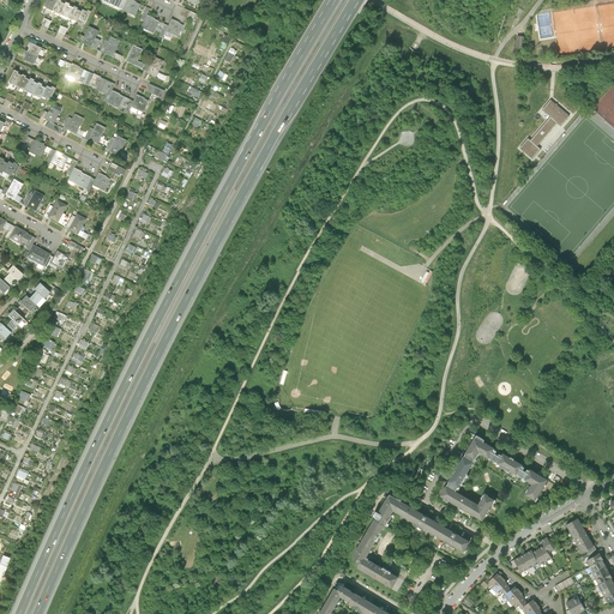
[(46,0),(43,7),(52,11),(56,0),(46,0)]
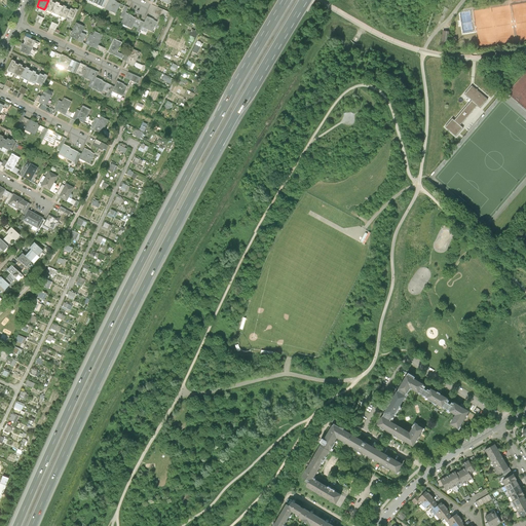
[(51,0),(48,0),(44,9),(51,12),(55,3),(51,2),(52,0),(51,0)]
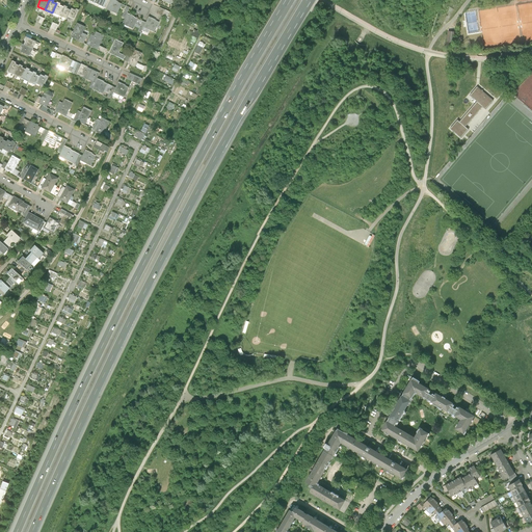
[(117,14),(121,5),(122,4),(122,3),(118,1),(115,0),(110,0),(106,8),(117,14)]
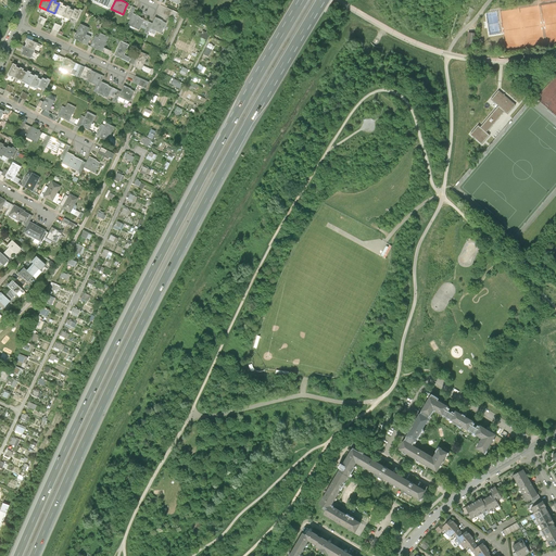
[(60,2),(59,3),(54,13),(62,16),(66,7),(62,5),(63,3),(60,2)]
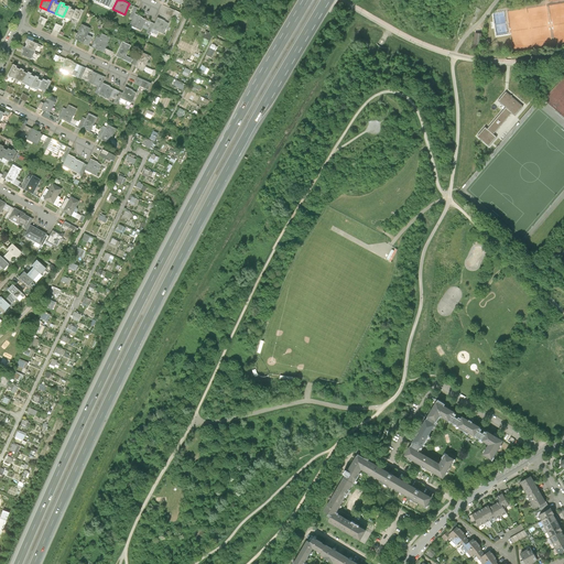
[(67,6),(67,7),(63,17),(71,20),(71,19),(75,11),(71,9),(72,7),(67,6)]
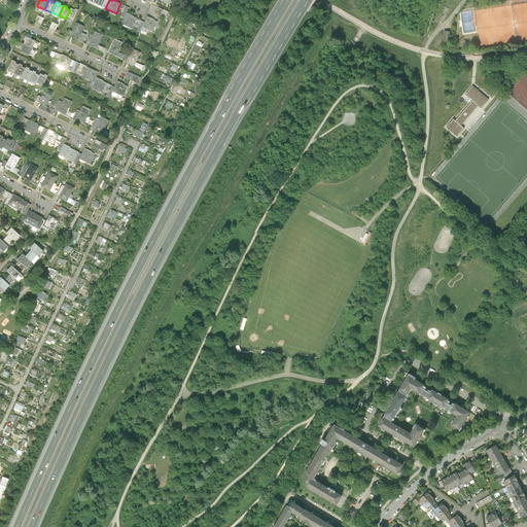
[(155,13),(161,15),(162,14),(167,16),(166,16),(169,18),(171,14),(170,13),(157,7),(155,13)]
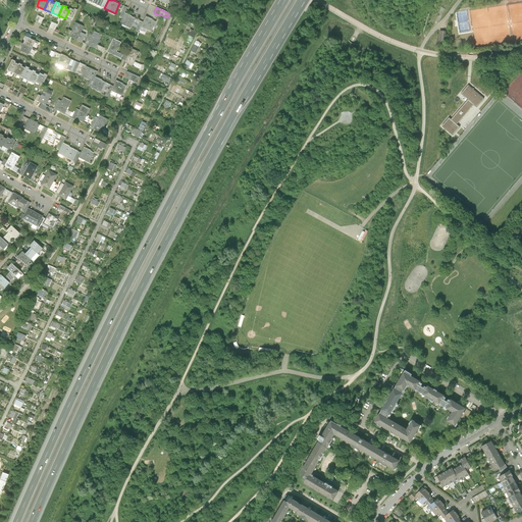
[(69,8),(69,10),(65,17),(72,20),(77,10),(74,8),(73,10),(69,8)]
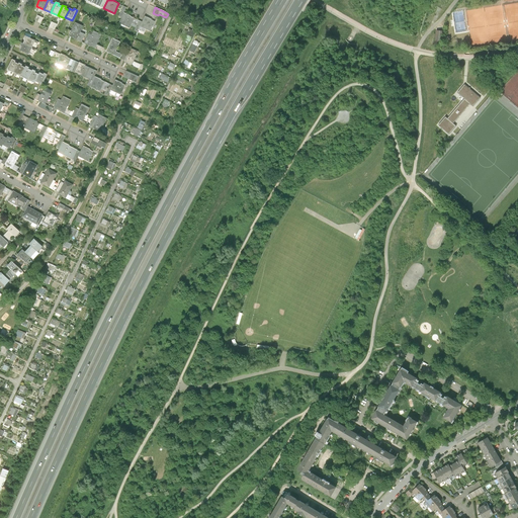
[(131,15),(124,12),(121,17),(119,23),(130,28),(131,26),(135,18),(131,16),(131,15)]
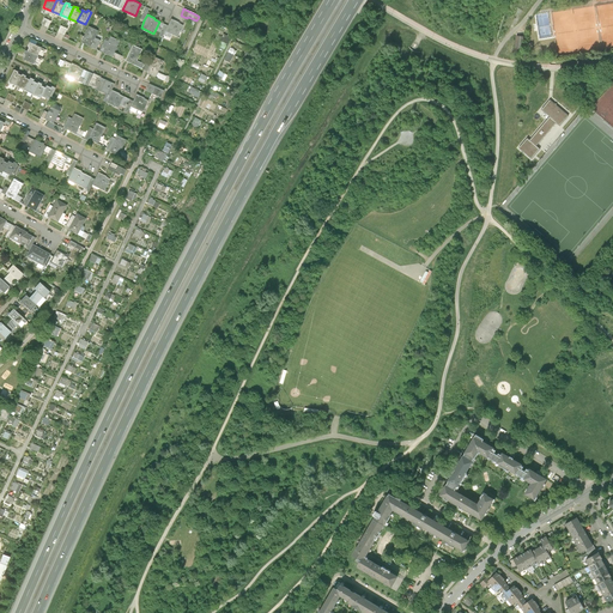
[(43,18),(41,24),(48,28),(50,22),(43,18)]
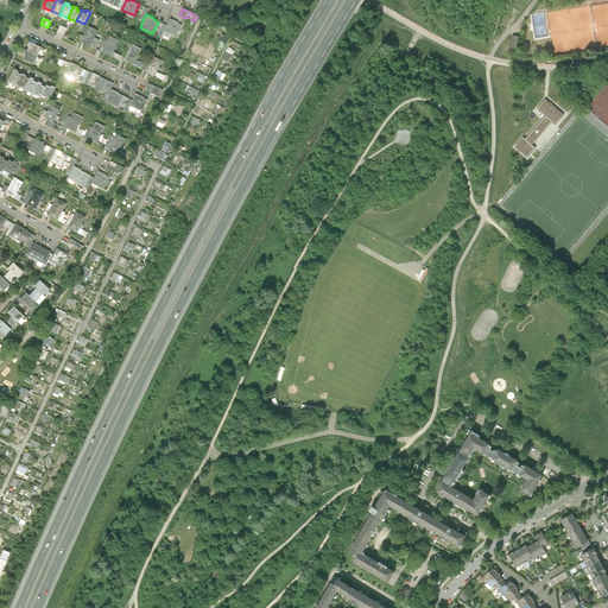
[(170,19),(166,25),(164,31),(177,37),(182,25),(177,24),(178,23),(170,19)]
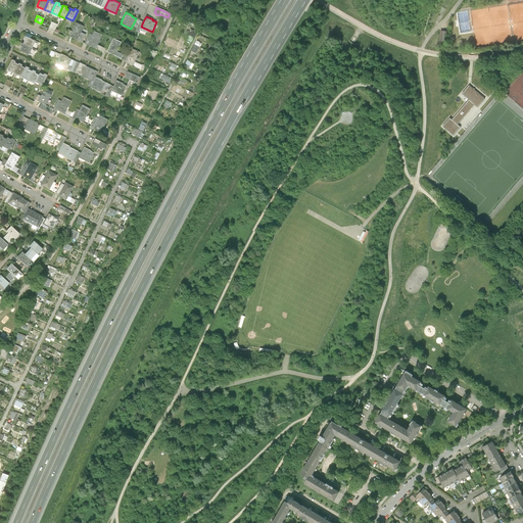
[(143,21),(136,18),(132,27),(137,29),(135,31),(139,33),(141,27),(143,21)]
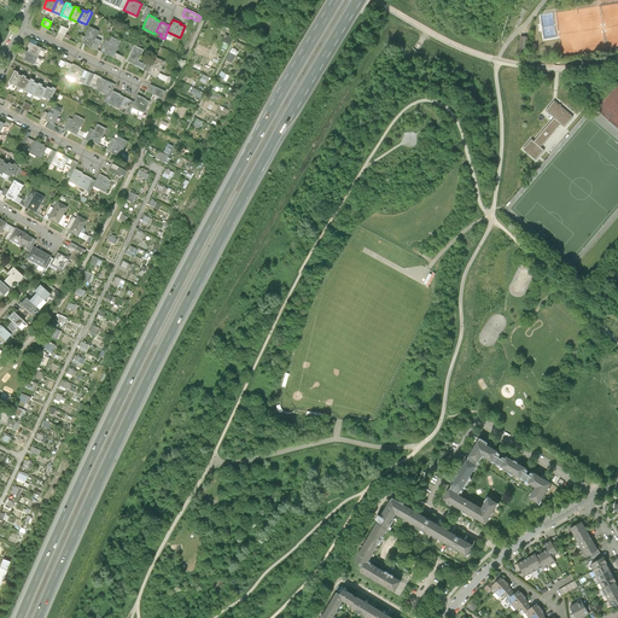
[(89,28),(82,44),(91,47),(95,38),(99,31),(89,28)]
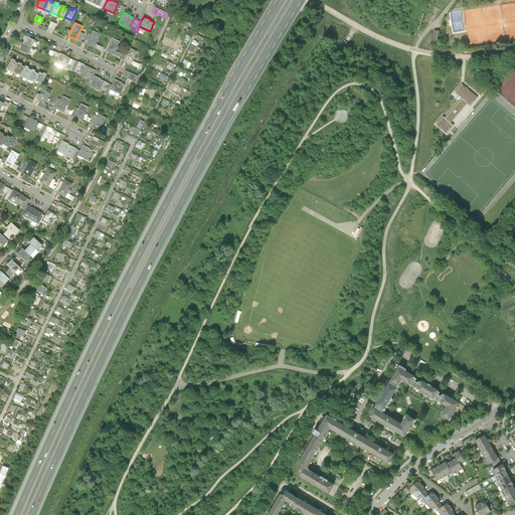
[(84,34),(79,31),(75,39),(80,42),(84,34)]
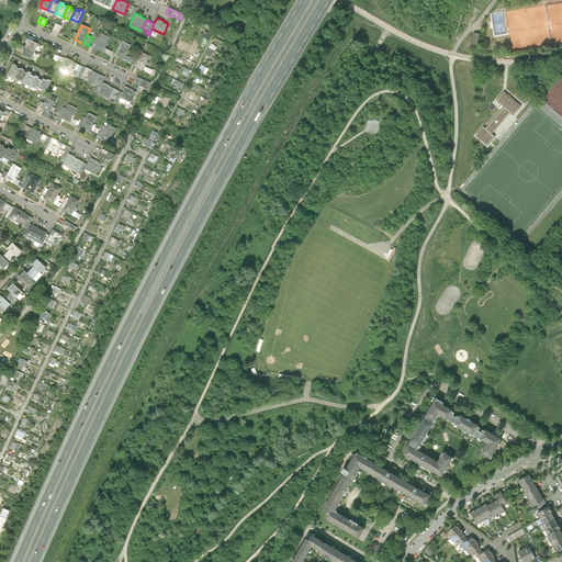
[(101,34),(99,38),(94,49),(111,57),(112,56),(113,52),(105,48),(110,37),(101,34)]
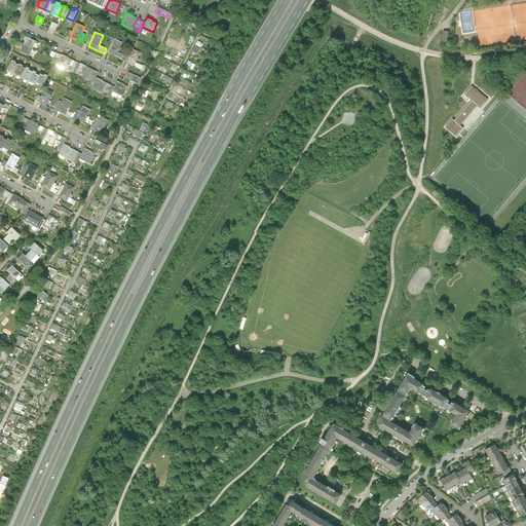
[(25,40),(24,44),(32,48),(35,41),(25,36),(24,39),(25,40)]
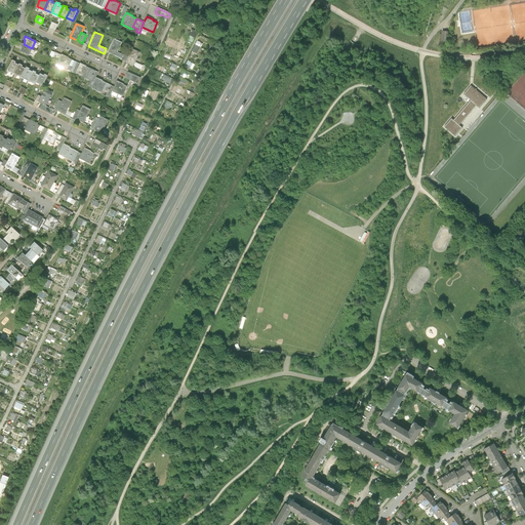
[(107,53),(108,53),(114,39),(111,37),(106,48),(105,52),(107,53)]
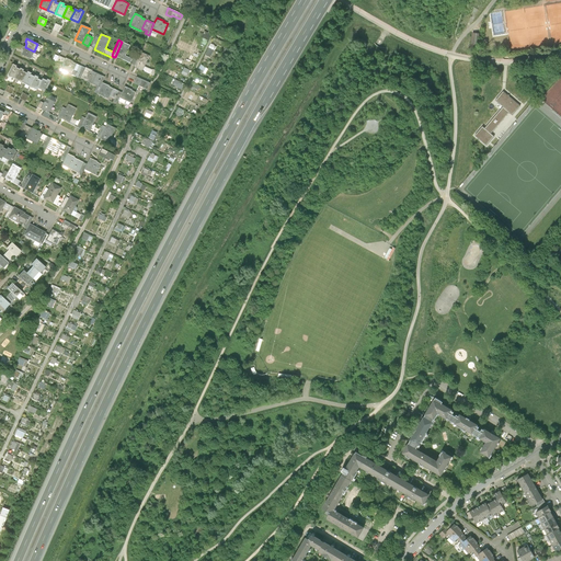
[(130,45),(122,42),(115,57),(130,64),(132,59),(126,56),(130,45)]
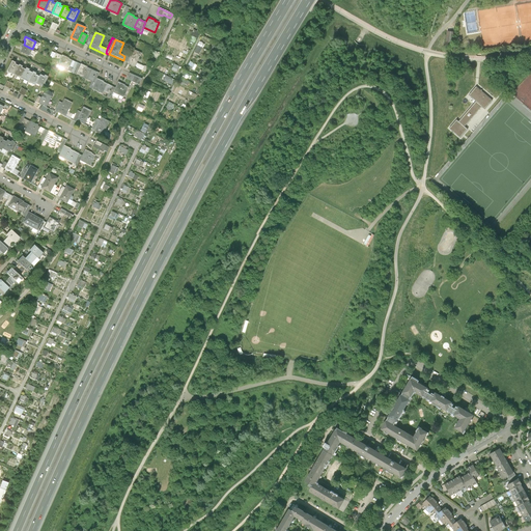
[(194,52),(199,54),(202,48),(204,44),(199,40),(194,52)]
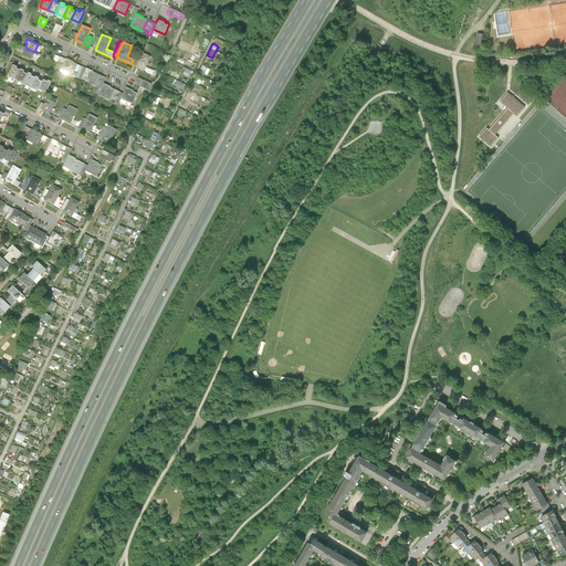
[(31,60),(34,52),(25,48),(23,46),(22,50),(23,51),(21,55),(31,60)]
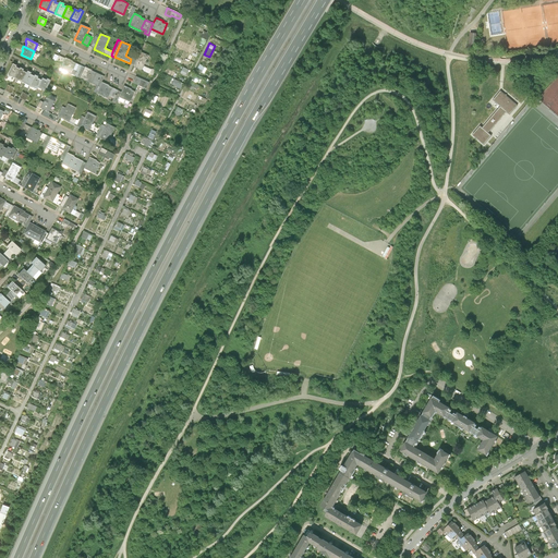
[(140,52),(137,57),(134,65),(133,67),(153,76),(155,71),(153,70),(152,70),(144,67),(148,56),(140,52)]
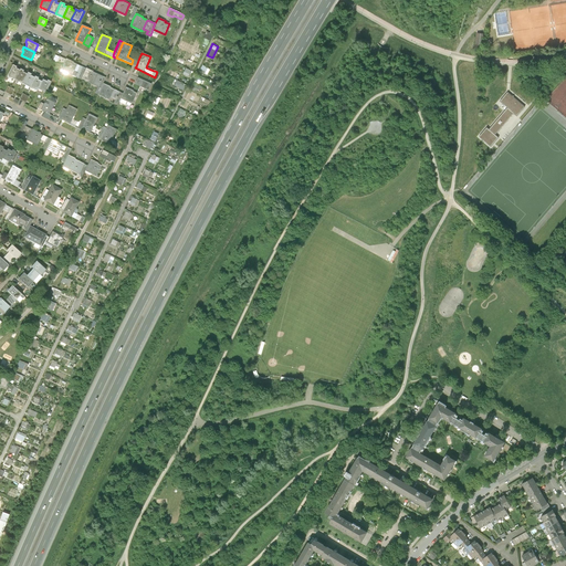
[(66,58),(66,59),(63,65),(61,70),(76,76),(77,73),(74,71),(77,64),(73,62),(74,62),(66,58)]
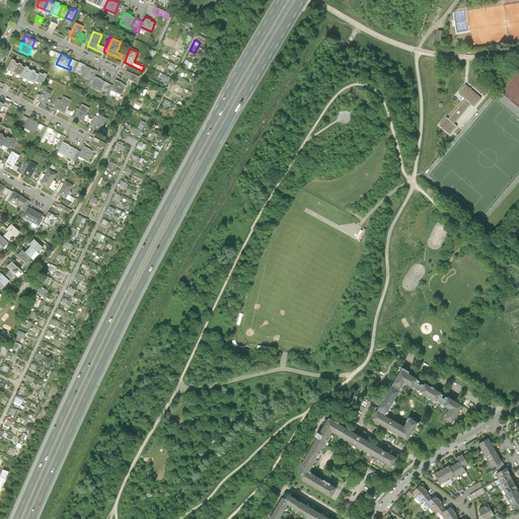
[(7,69),(13,73),(18,64),(14,62),(15,61),(12,59),(7,69)]
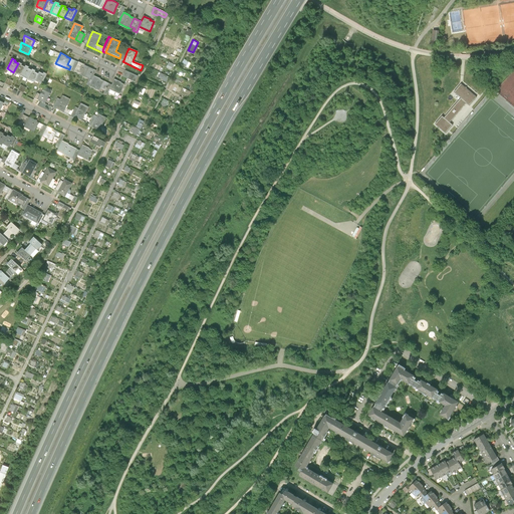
[(73,72),(84,76),(88,67),(84,65),(85,64),(78,61),(78,62),(73,72)]
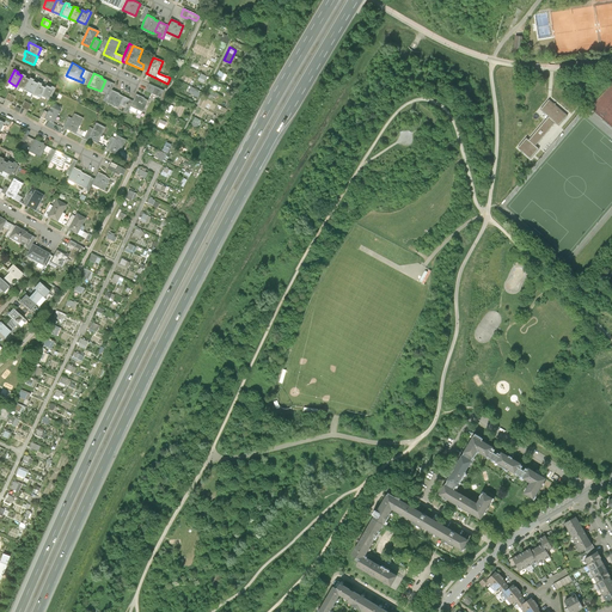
[(22,74),(22,75),(16,86),(24,90),(30,79),(25,78),(26,75),(22,74)]
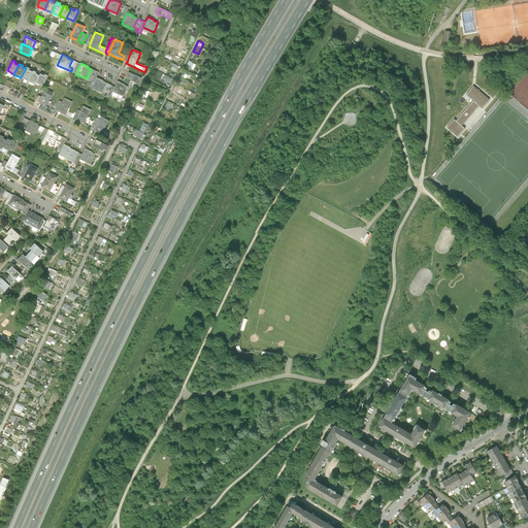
[(21,77),(28,80),(32,72),(29,70),(29,69),(26,67),(26,68),(21,77)]
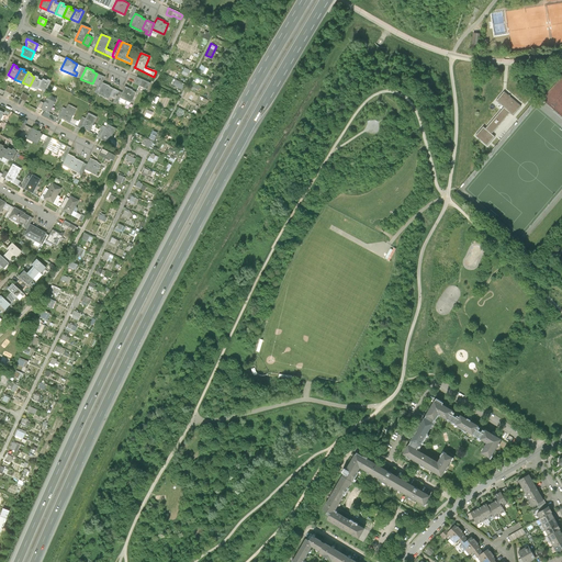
[(92,83),(98,87),(102,76),(97,74),(92,83)]
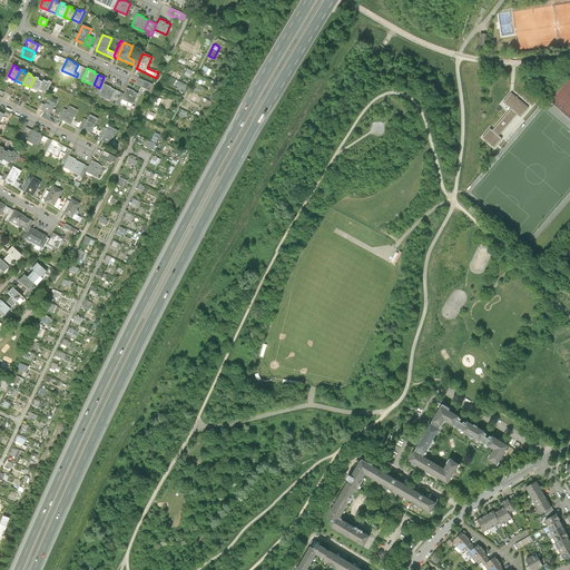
[(38,91),(39,89),(42,81),(38,79),(39,78),(36,76),(35,78),(30,87),(38,91)]
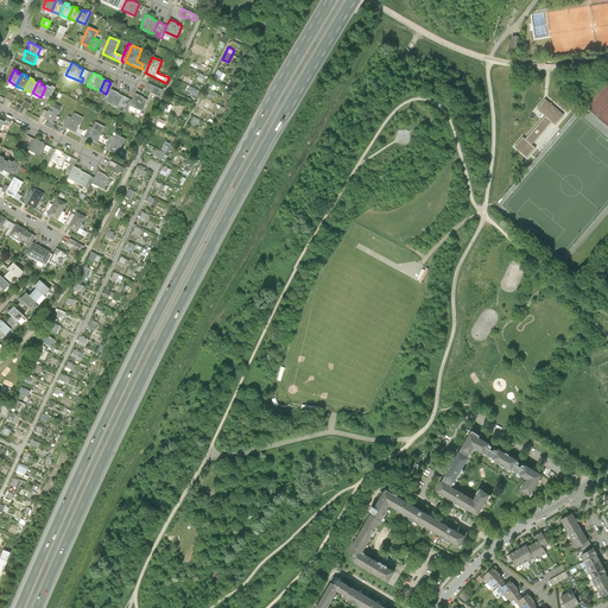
[(163,90),(149,83),(145,90),(159,97),(163,90)]
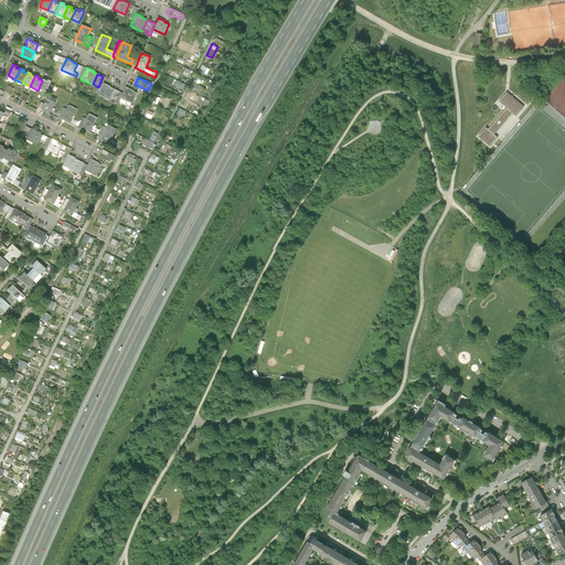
[(43,78),(42,81),(39,88),(45,92),(51,82),(48,80),(48,81),(43,78)]
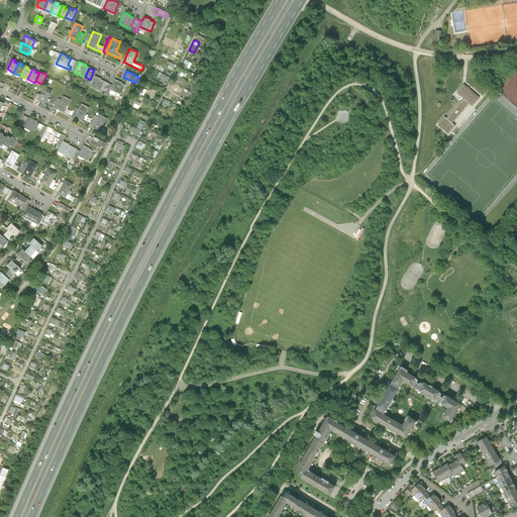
[(100,92),(101,89),(105,82),(101,80),(101,79),(95,76),(92,81),(90,87),(100,92)]
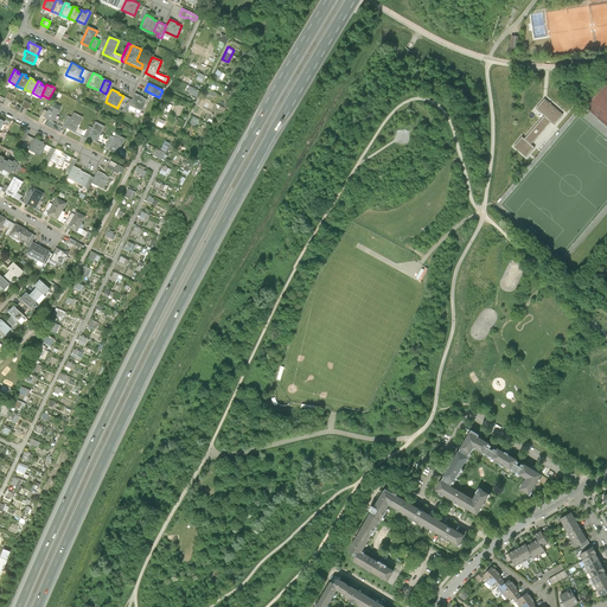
[(8,93),(6,98),(12,102),(16,95),(8,93)]
